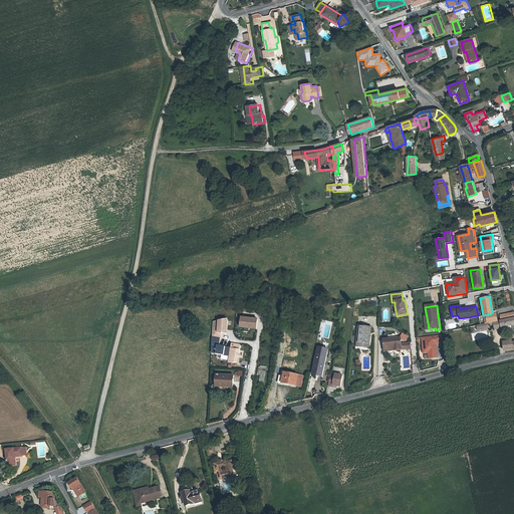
[(492,313),(484,315),(486,322),(488,322),(493,321),(495,320),(494,313),(492,313)]
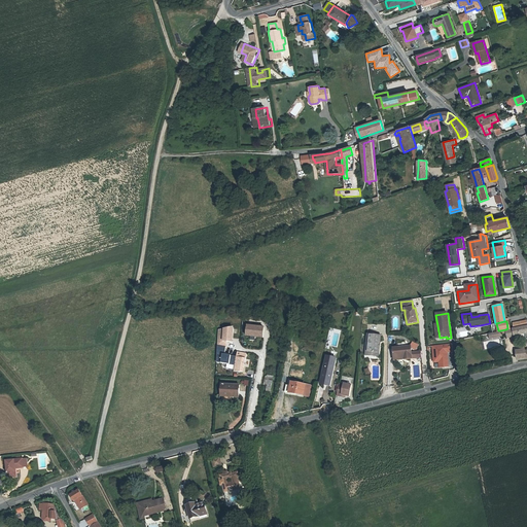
[(526,323),(507,328),(505,329),(507,336),(525,332),(526,338),(526,337),(526,323)]
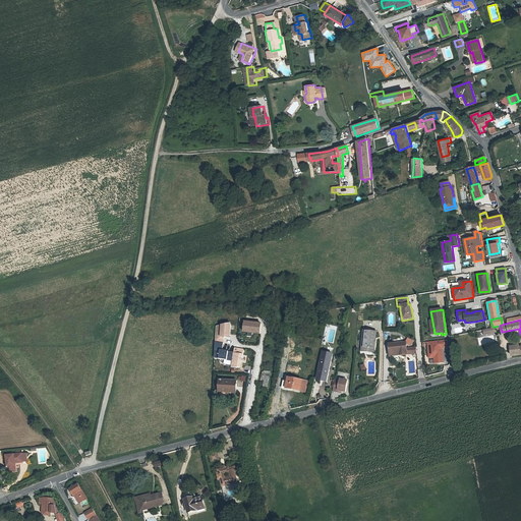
[(263,335),(264,324),(246,322),(244,333),(263,335)]
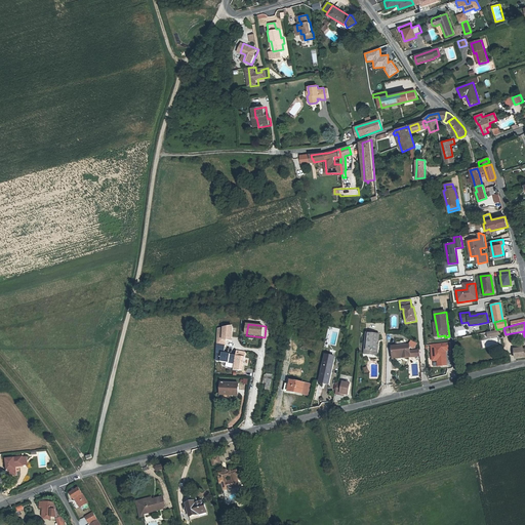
[(436,338),(445,337),(445,335),(438,336),(436,324),(434,325),(436,338)]
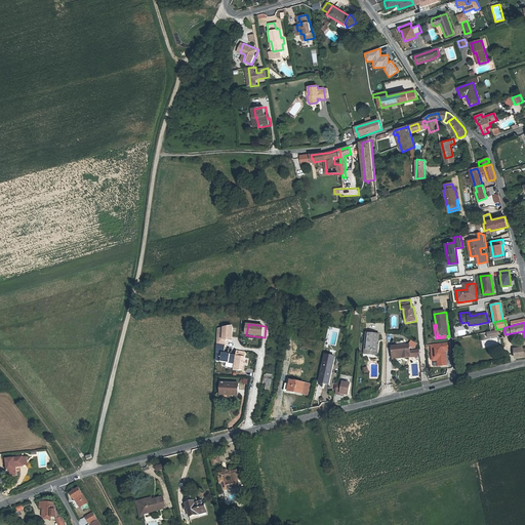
[(235,328),(219,326),(215,361),(227,362),(226,367),(234,368),(234,370),(244,371),(245,365),(247,365),(248,358),(245,358),(246,352),(236,351),(236,355),(225,354),(226,340),(233,341),(235,328)]
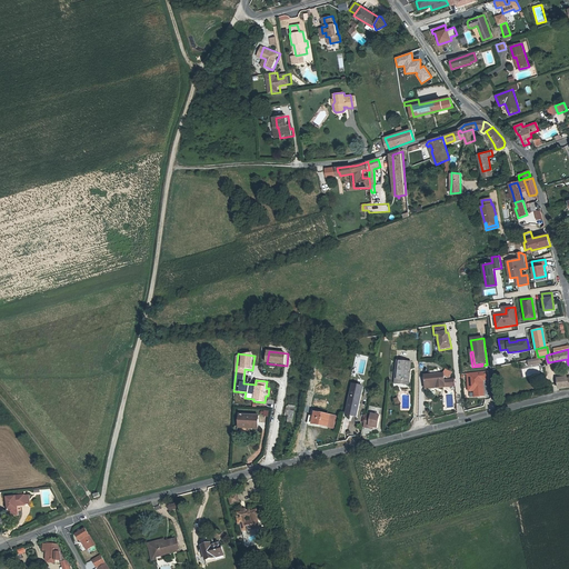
[(399,382),(410,382),(410,363),(398,363),(397,372),(399,372),(399,382)]
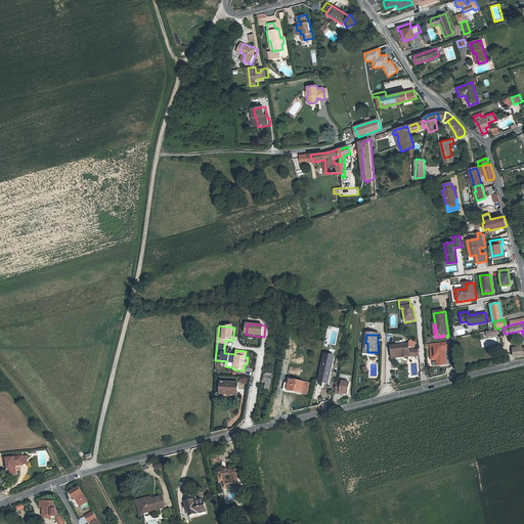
[(483,347),(497,344),(496,337),(481,340),(483,347)]
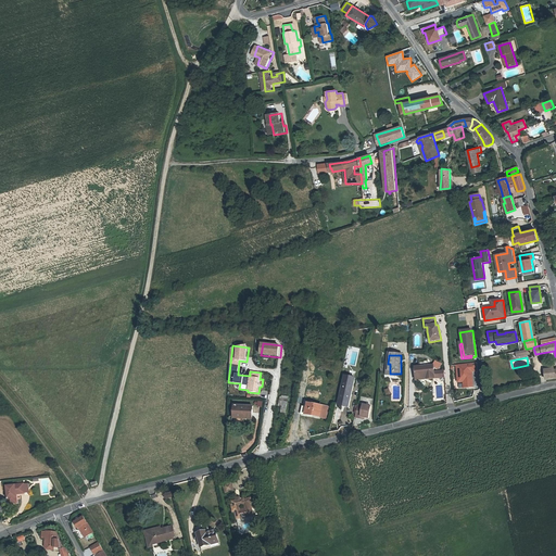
[(390,364),(388,364),(388,378),(401,378),(401,374),(390,374),(390,364)]
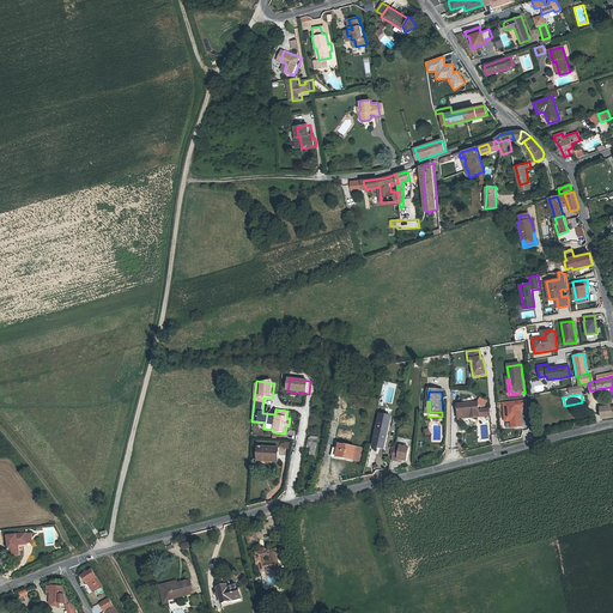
[(525,401),(503,402),(504,423),(511,423),(511,429),(523,428),(522,411),(525,411),(525,401)]
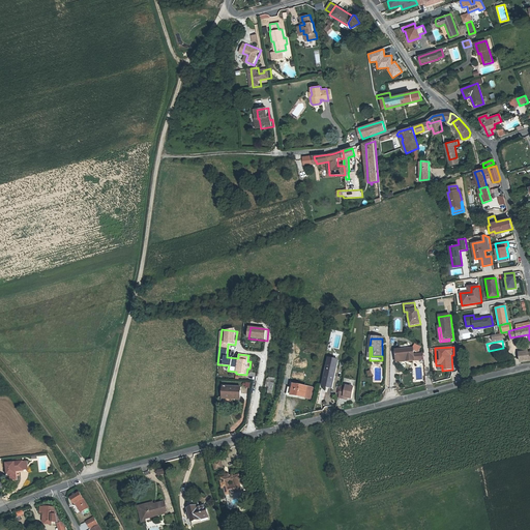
[(519,351),(521,359),(529,357),(529,350),(529,351),(529,349),(519,351)]
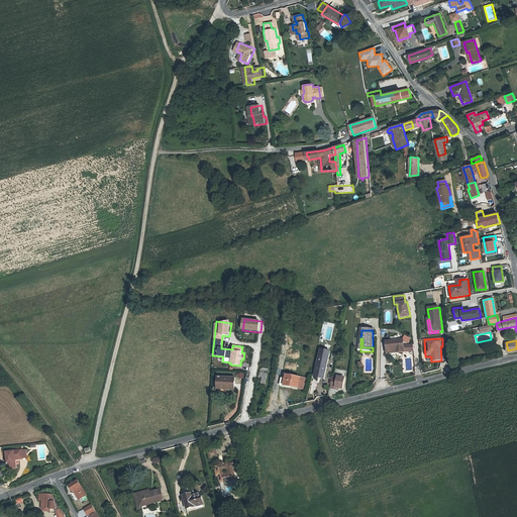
[(403,341),(387,343),(388,354),(405,352),(403,341)]
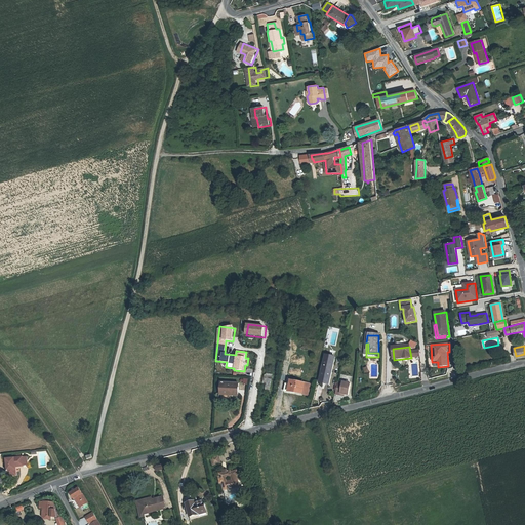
[(326,359),(321,382),(326,382),(326,387),(330,388),(335,360),(326,359)]
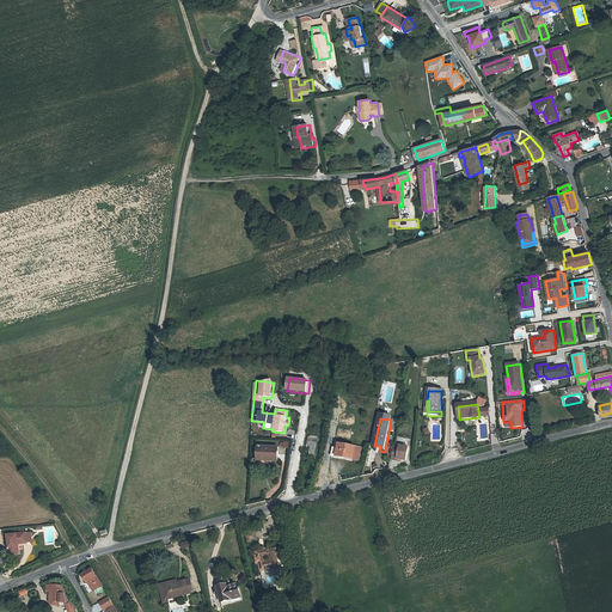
[(316,456),(318,436),(308,435),(307,447),(310,448),(310,454),(316,456)]
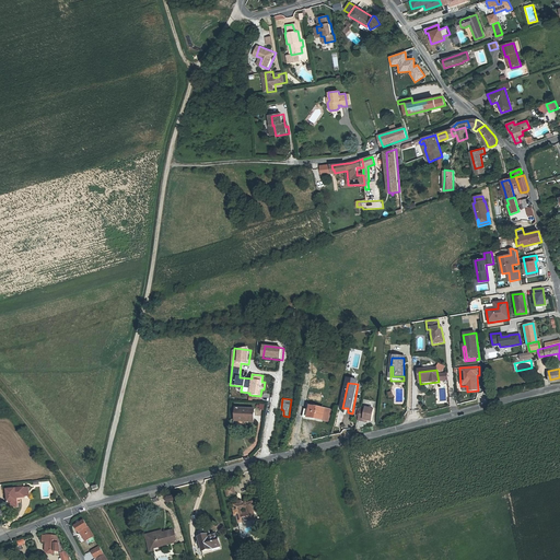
[(308,410),(307,417),(326,420),(328,409),(314,407),(313,410),(308,410)]
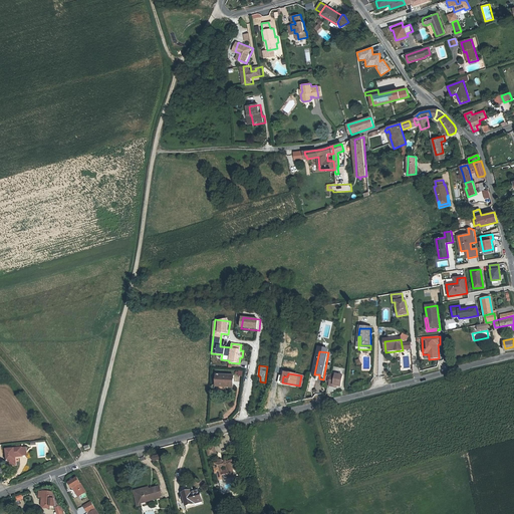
[(217,376),(216,389),(222,389),(222,388),(233,388),(234,377),(217,376)]
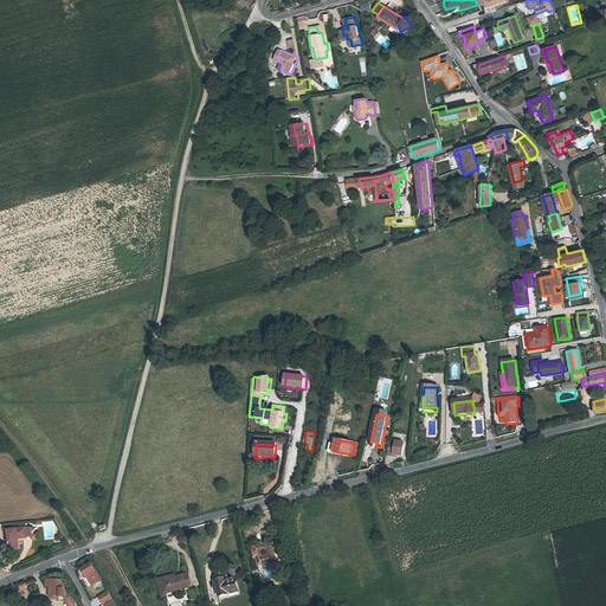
[(394,457),(399,458),(404,459),(406,446),(397,444),(395,446),(391,445),(388,458),(394,459),(394,457)]
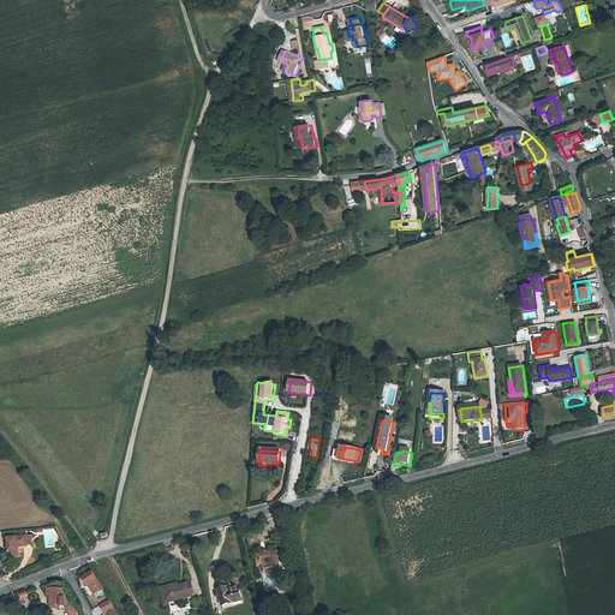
[(256,532),(248,535),(250,543),(258,541),(256,532)]
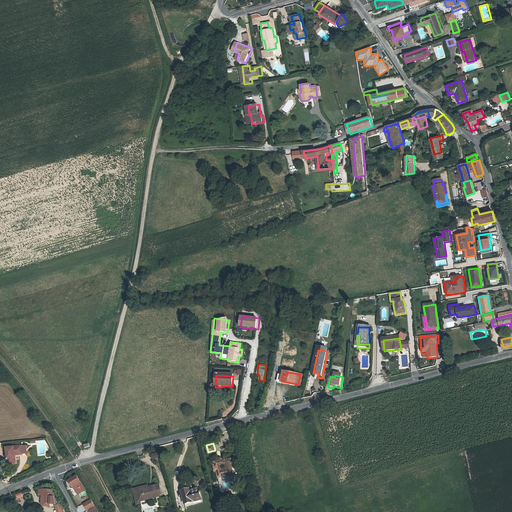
[(22,446),(6,448),(8,464),(17,463),(16,456),(23,455),(22,446)]
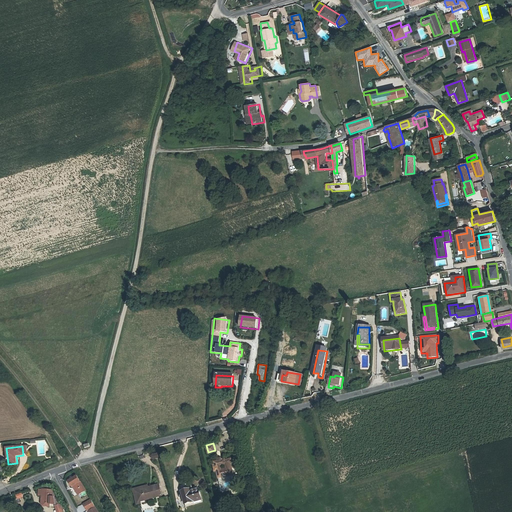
[(220,481),(235,477),(232,466),(231,462),(233,462),(232,458),(226,459),(225,458),(222,458),(223,460),(218,461),(217,459),(214,460),(215,465),(213,466),(214,470),(216,470),(220,481)]
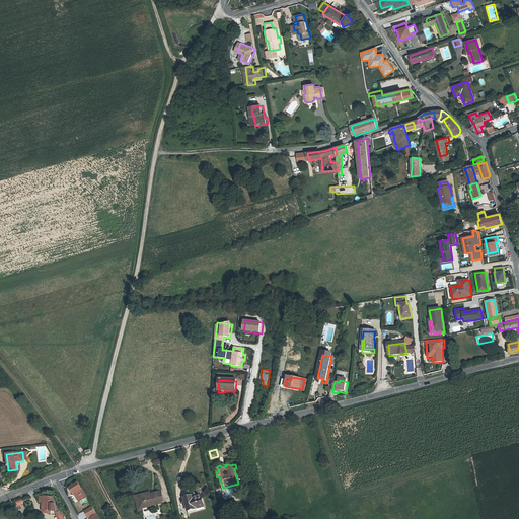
[(77,483),(69,488),(73,494),(74,494),(79,502),(86,498),(77,483)]
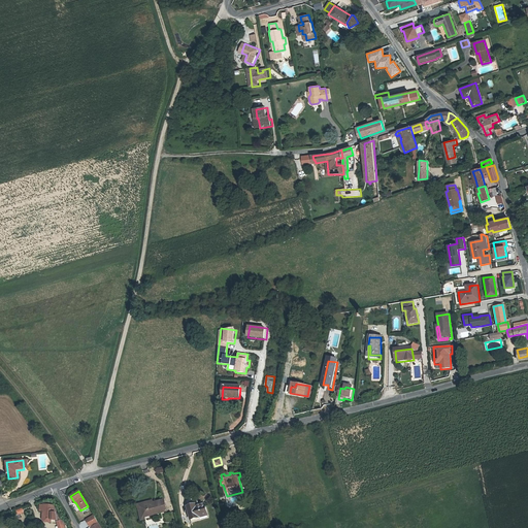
[(242,492),(227,496),(230,509),(244,505),(242,492)]
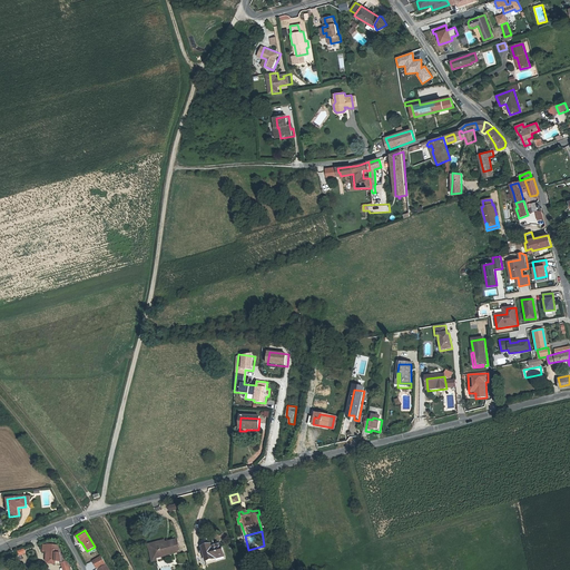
[(151,547),(166,543),(165,539),(148,543),(153,561),(155,560),(155,558),(151,547)]
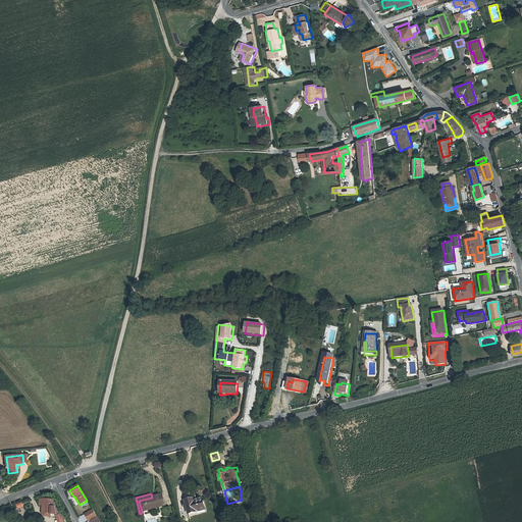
[(161,494),(152,498),(139,501),(142,511),(164,506),(161,494)]
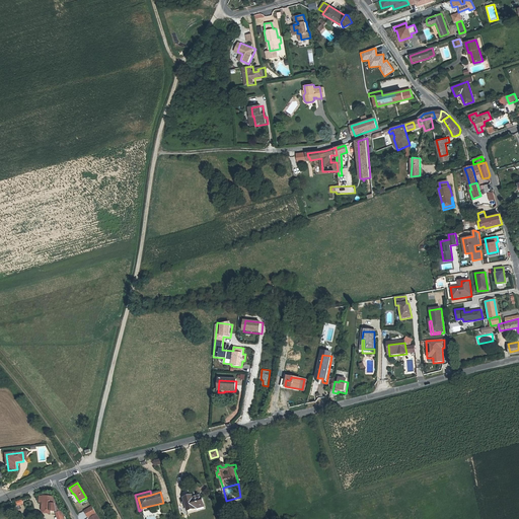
[(42,503),(42,505),(47,505),(47,508),(50,508),(50,511),(56,511),(55,505),(56,505),(56,502),(54,502),(54,497),(50,497),(43,496),(42,503)]
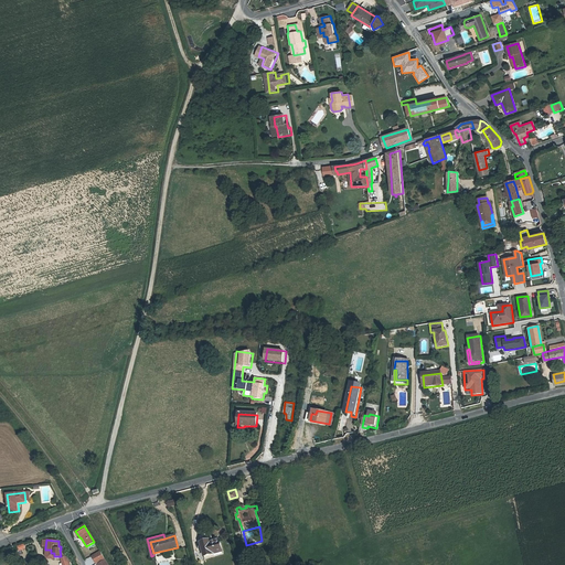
[(200,542),(203,556),(222,552),(220,541),(206,543),(206,541),(200,542)]
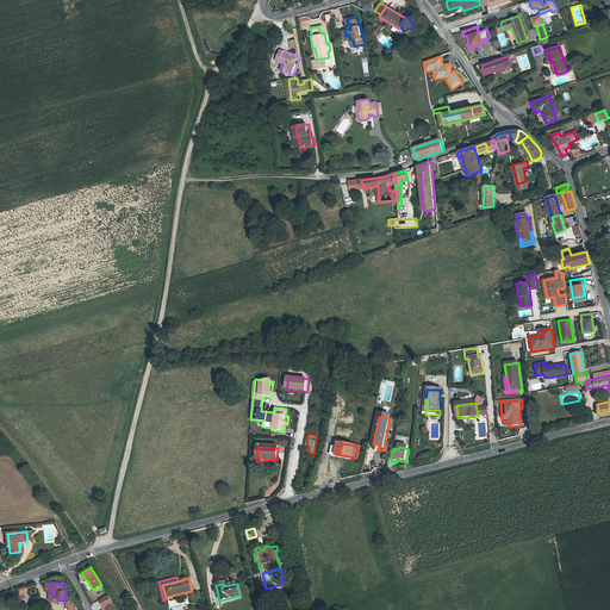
[(55,593),(49,593),(48,599),(50,603),(58,603),(58,601),(58,597),(55,597),(55,593)]
